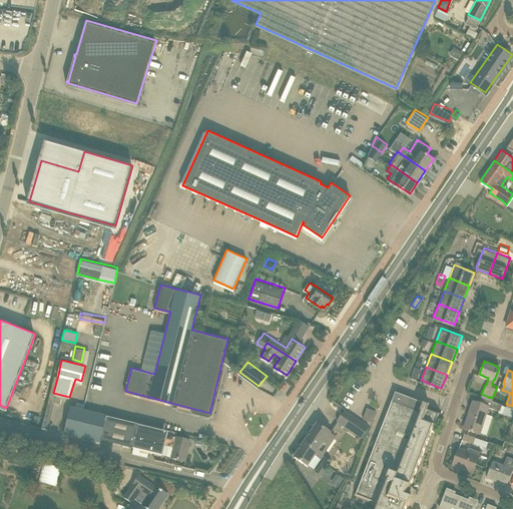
[(403,508),(406,502),(409,503),(412,496),(410,495),(413,489),(408,487),(431,426),(433,426),(438,412),(427,407),(429,402),(423,400),(422,402),(420,401),(421,399),(395,389),(355,493),(377,501),(374,508),(403,508)]
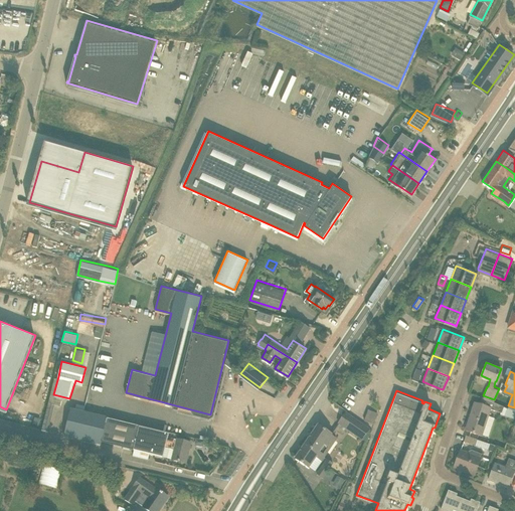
[(466,428),(480,432),(481,433),(490,406),(501,410),(504,403),(494,399),(483,395),(482,395),(480,401),(475,400),(470,415),(471,415),(467,428),(466,427),(466,428)]
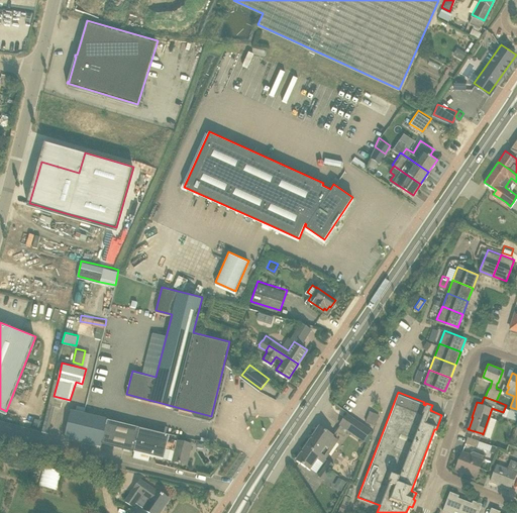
[(47,402),(41,429),(47,430),(55,404),(47,402)]
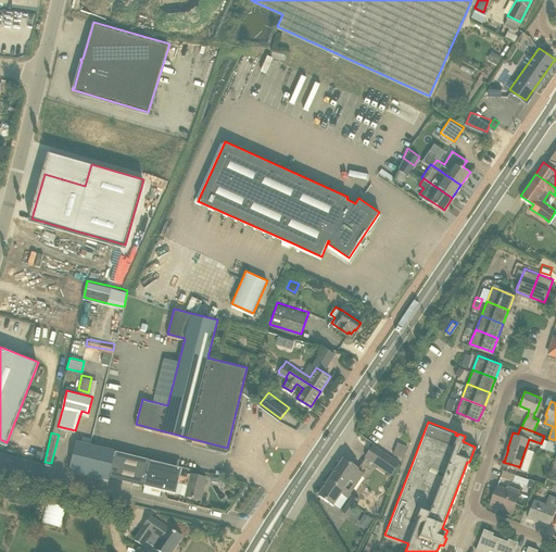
[(542,443),(555,449),(555,441),(544,437),(542,443)]
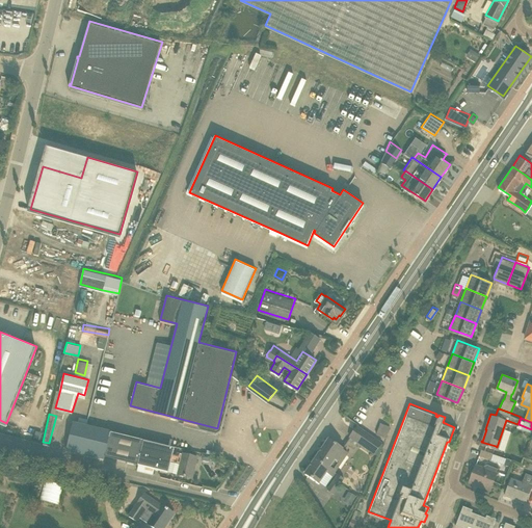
[(105,454),(110,429),(85,423),(73,420),(65,448),(104,457),(105,454)]
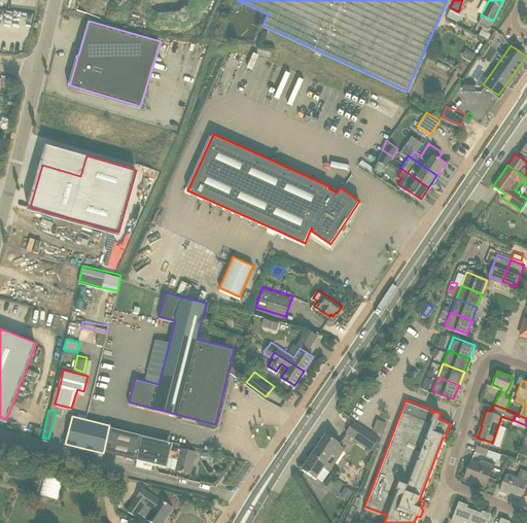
[(382,431),(386,420),(377,417),(373,427),(382,431)]
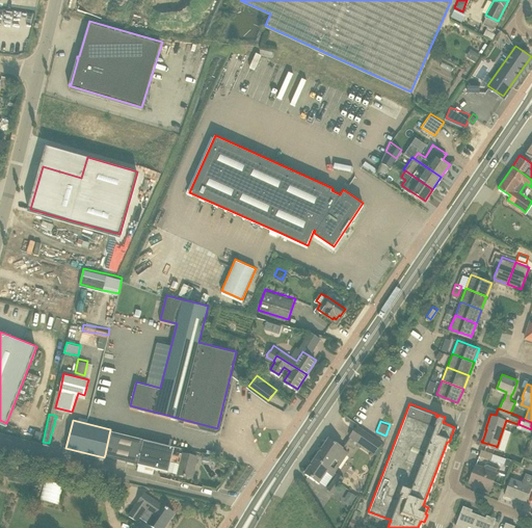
[(357,424),(351,432),(351,433),(375,450),(381,441),(374,436),(357,424)]
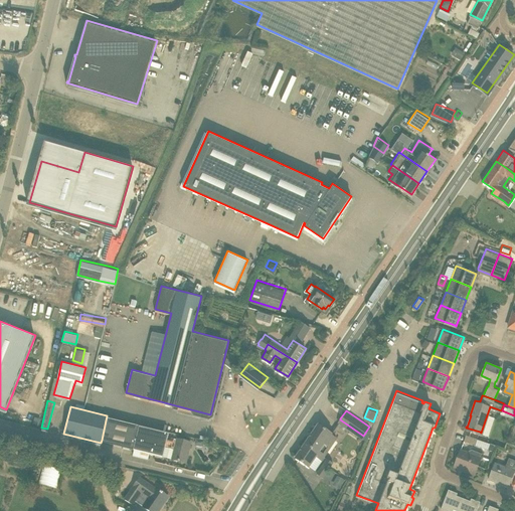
[(134,448),(139,424),(139,423),(107,415),(102,440),(134,448)]
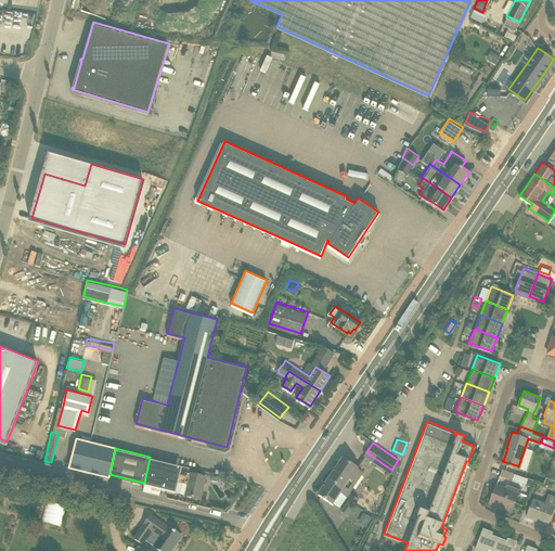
[(349,489),(353,485),(362,471),(357,466),(358,465),(343,456),(330,476),(349,489)]
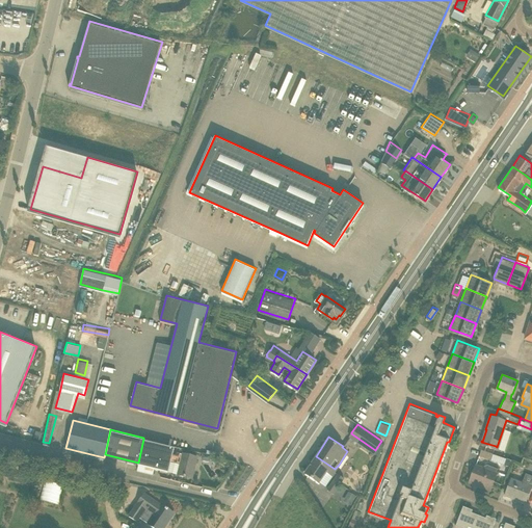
[(168,470),(170,459),(173,452),(174,446),(143,439),(138,463),(168,470)]
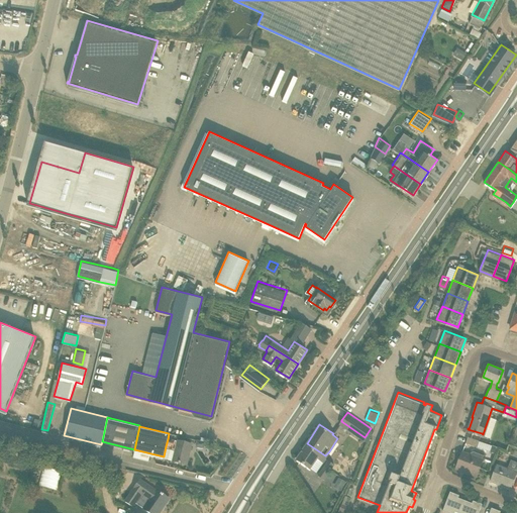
[(466,440),(475,443),(477,444),(479,438),(468,434),(466,440)]
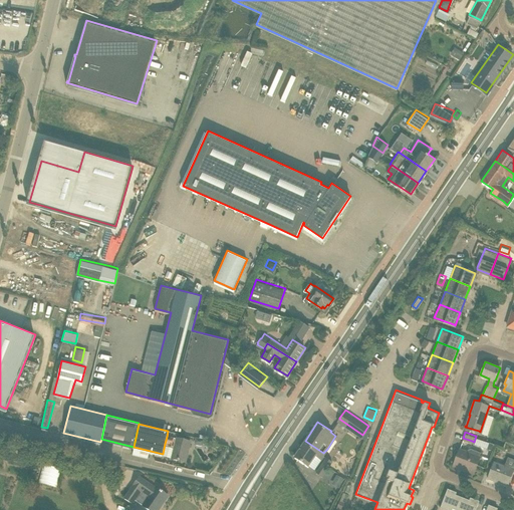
[(186,460),(191,439),(177,436),(176,439),(167,437),(165,444),(174,446),(172,456),(186,460)]
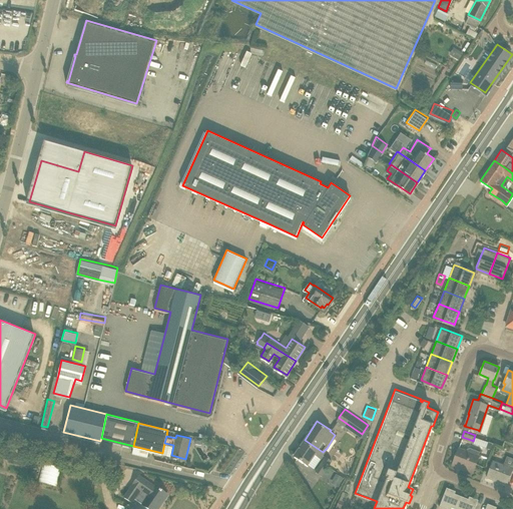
[(323,452),(305,440),(295,455),(308,463),(315,452),(321,456),(323,452)]
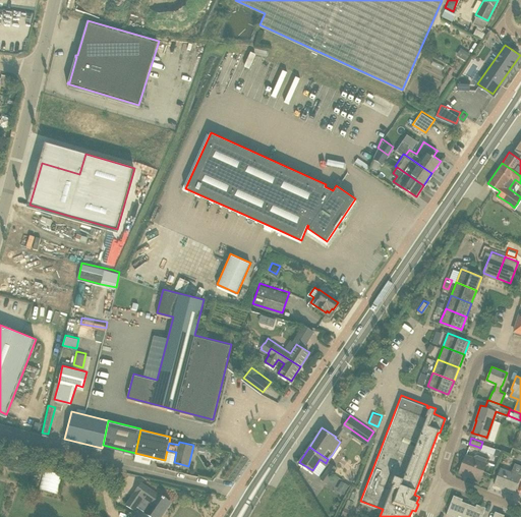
[(461,459),(463,460),(459,469),(480,477),(487,460),(486,460),(487,456),(477,452),(474,454),(473,456),(465,453),(465,454),(463,454),(462,454),(461,458),(461,459)]
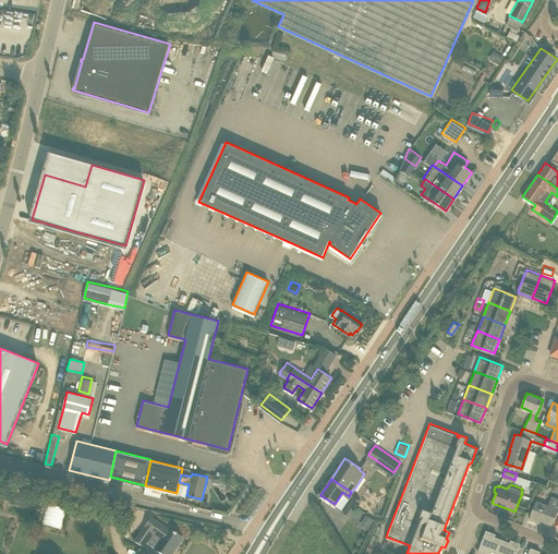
[(361,498),(354,494),(350,502),(355,506),(361,498)]
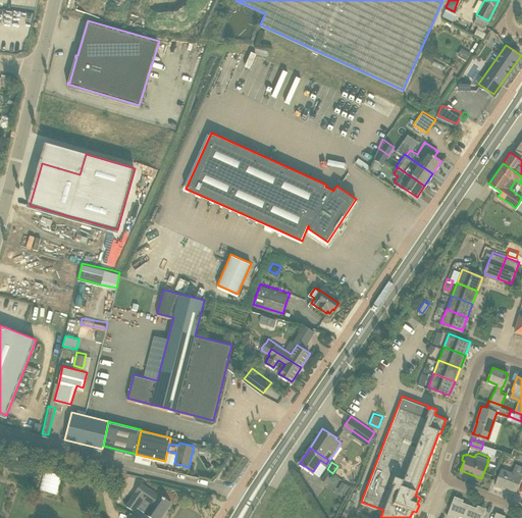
[(502,467),(496,484),(515,491),(521,476),(521,474),(502,467)]
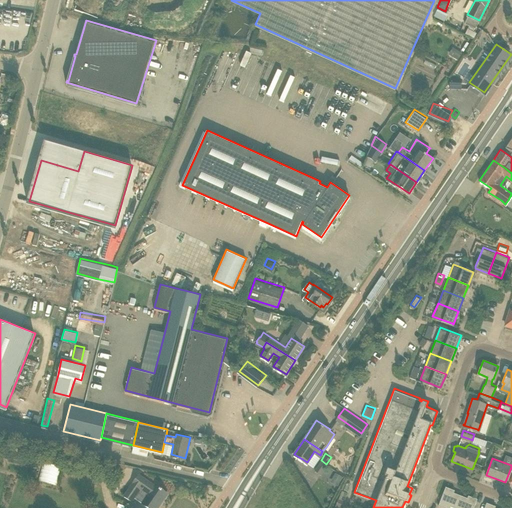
[(43,462),(40,477),(55,480),(57,466),(52,465),(52,464),(43,462)]
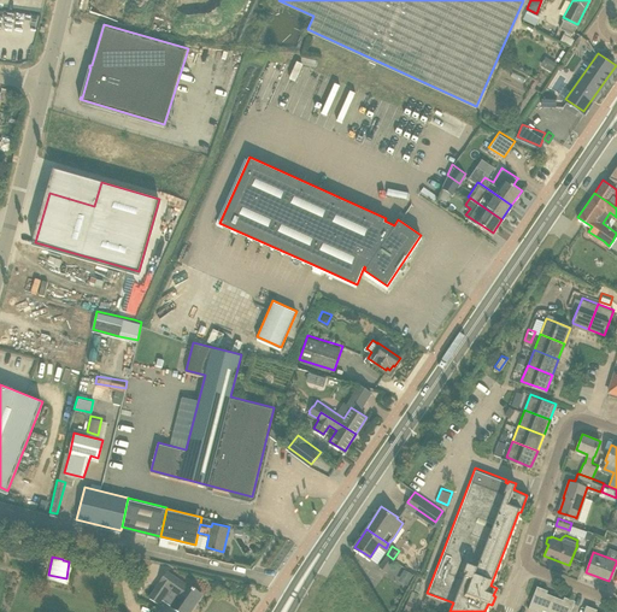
[(404,565),(398,577),(406,581),(412,570),(404,565)]
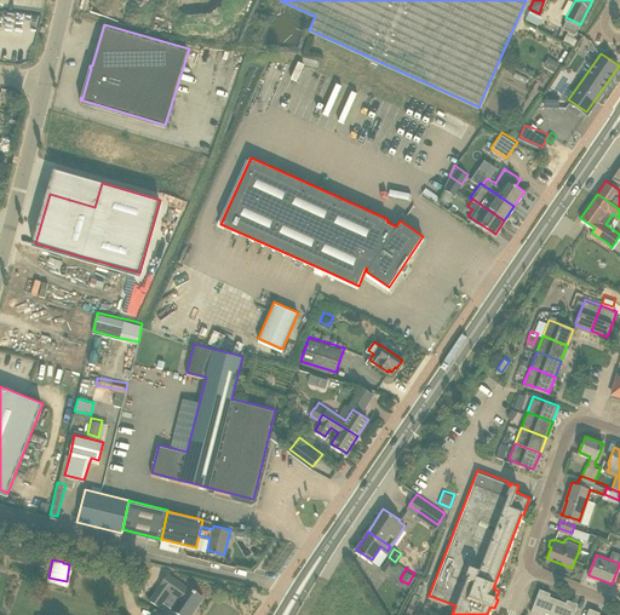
[(168,572),(150,598),(160,604),(162,599),(173,607),(172,607),(184,614),(189,614),(202,596),(188,585),(168,572)]
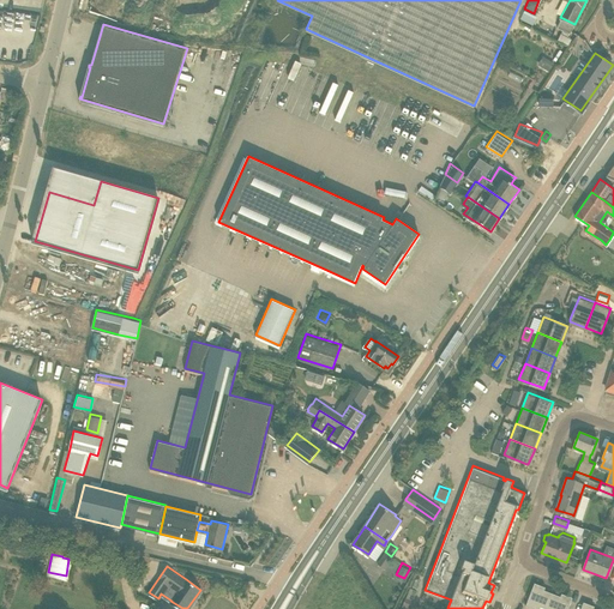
[(535,582),(525,604),(539,608),(540,604),(546,607),(552,591),(545,589),(546,585),(535,582)]
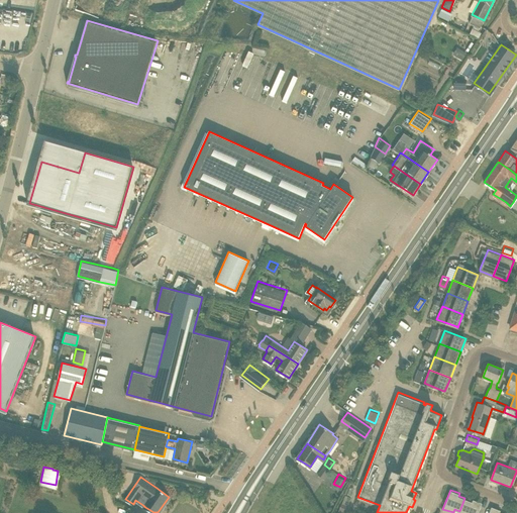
[(472,501),(464,498),(459,511),(463,512),(477,512),(482,502),(473,498),(472,501)]
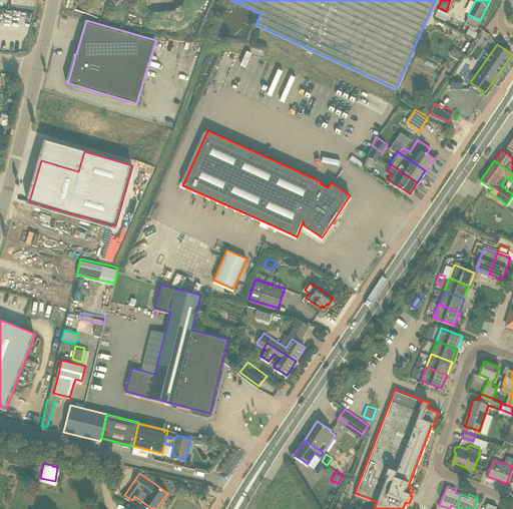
[(342,507),(345,500),(339,498),(336,505),(342,507)]
